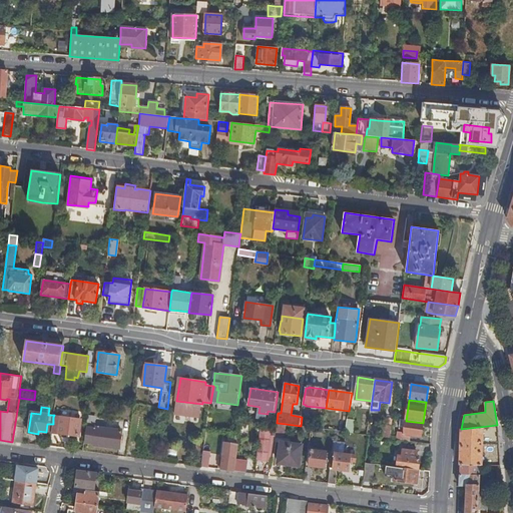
[(15,426),(25,428),(26,416),(17,415),(15,426)]
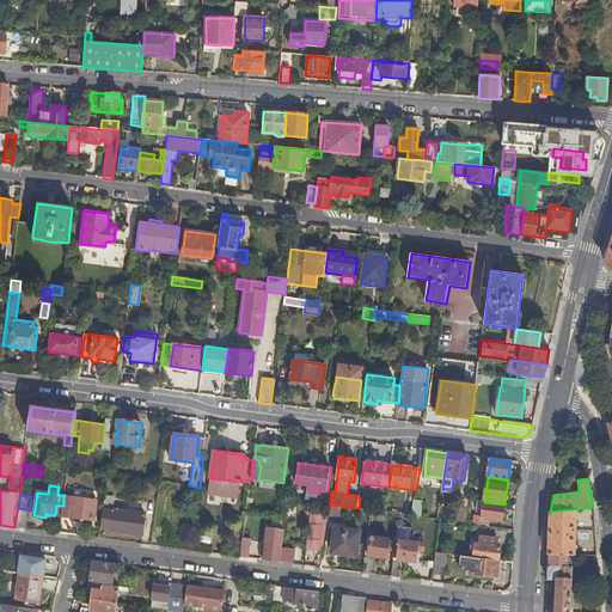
[(63,506),(62,515),(93,520),(97,501),(63,497),(63,506)]
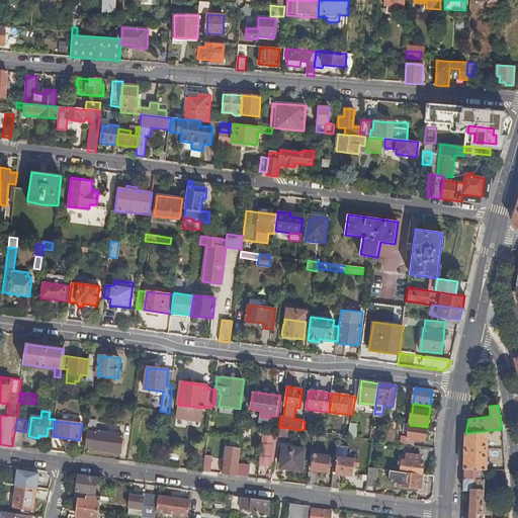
[(351,423),(349,437),(357,438),(359,424),(351,423)]
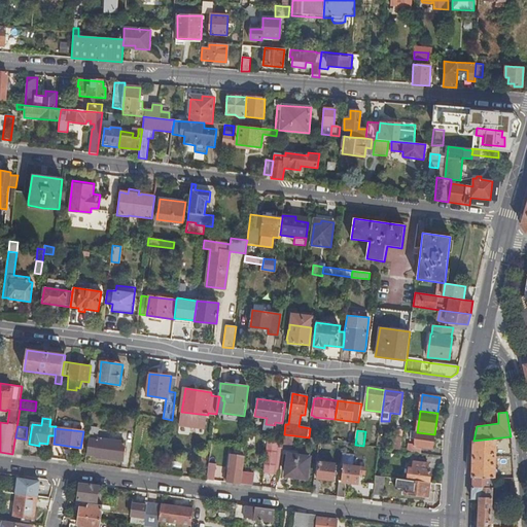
[(432,450),(434,434),(417,432),(412,431),(411,438),(416,440),(415,445),(415,448),(422,449),(432,450)]
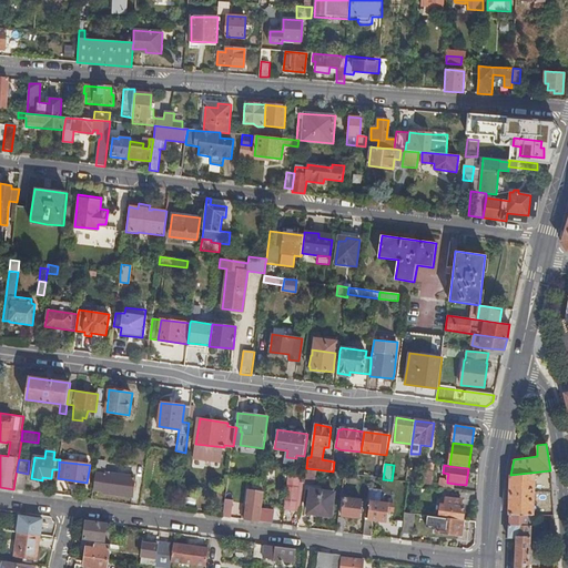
[(316,469),(306,468),(305,477),(304,484),(314,485),(316,469)]
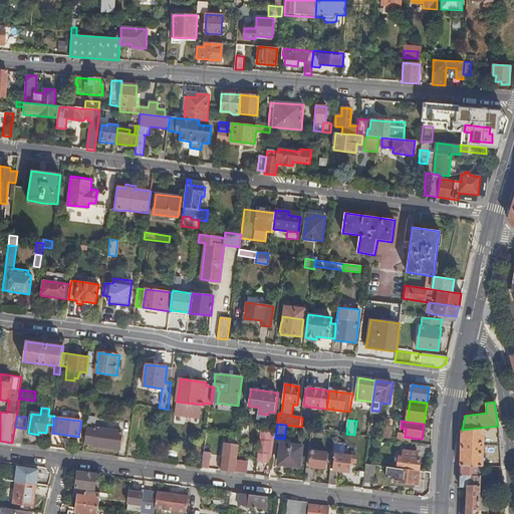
[(478,466),(501,466),(500,447),(498,426),(462,430),(461,465),(478,466)]
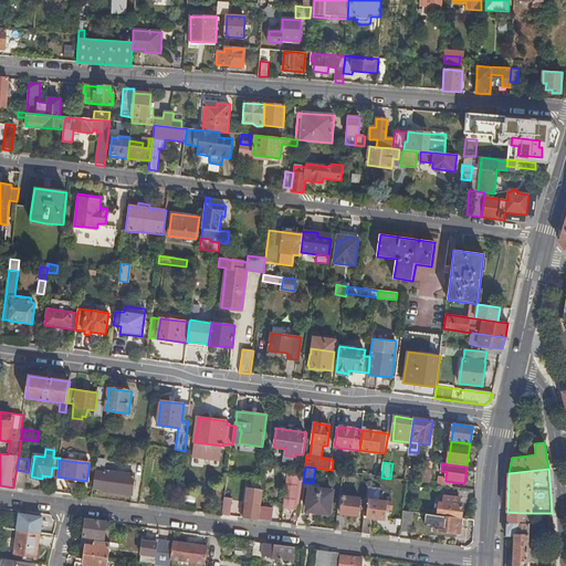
[(17,470),(14,488),(24,489),(28,472),(17,470)]
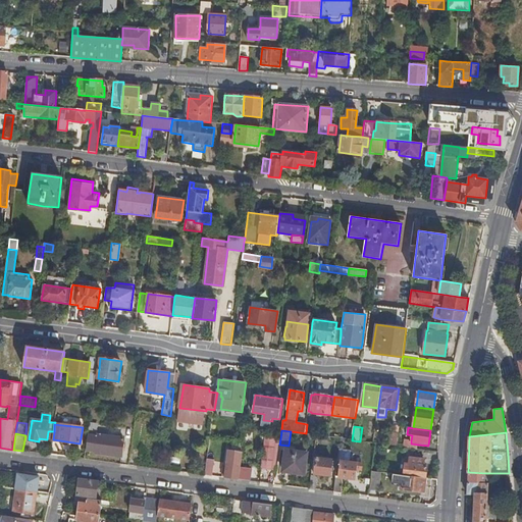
[(88,435),(86,451),(95,452),(95,453),(122,457),(124,438),(98,434),(97,436),(88,435)]
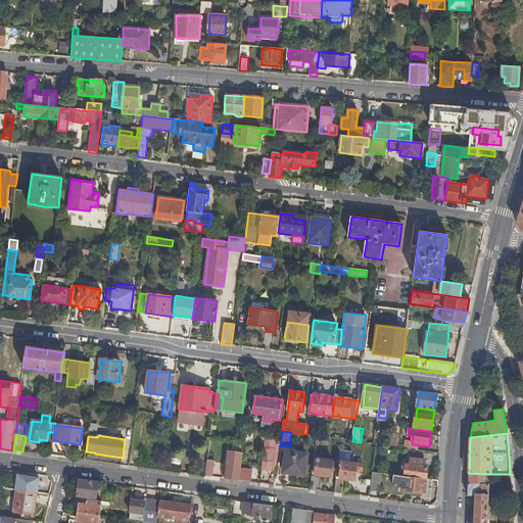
[(263,470),(276,472),(280,445),(281,439),(267,437),(263,470)]
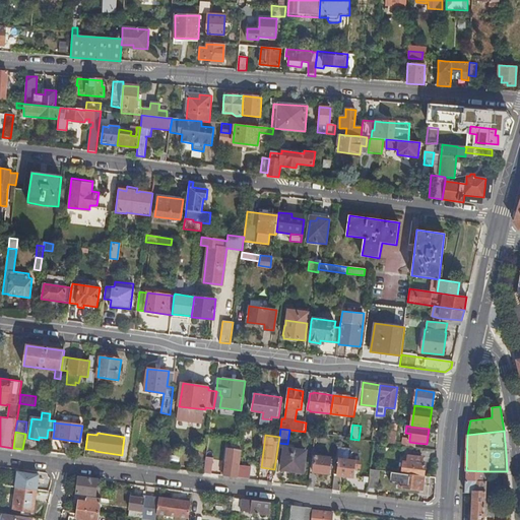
[(396,445),(416,448),(416,443),(409,442),(409,439),(397,437),(397,438),(396,445)]
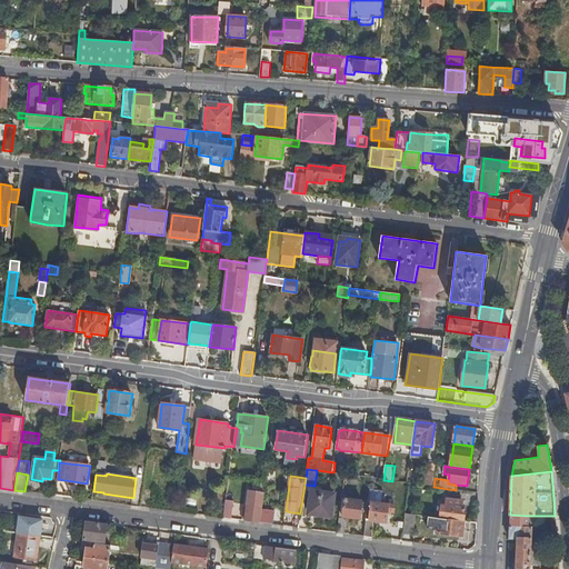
[(335,496),(312,492),(309,512),(332,516),(335,496)]
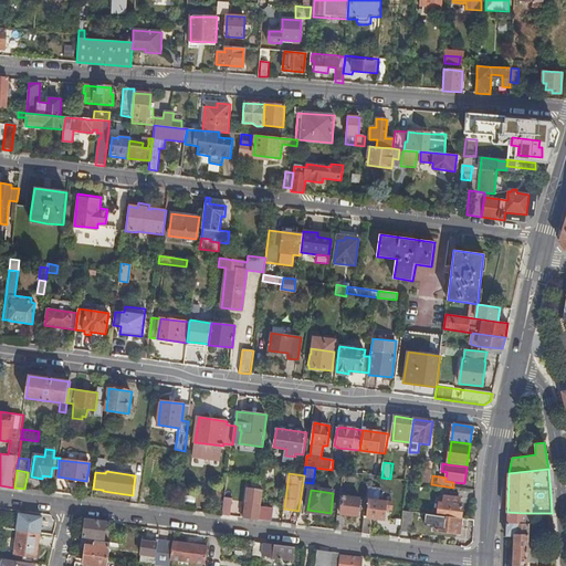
[(362,499),(344,496),(342,515),(359,517),(362,499)]
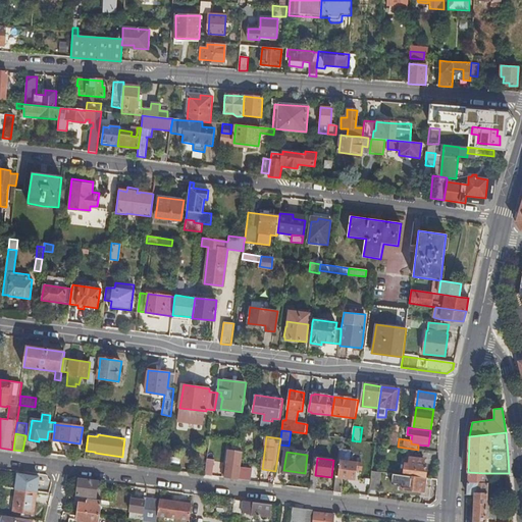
[(423,479),(426,479),(428,468),(424,467),(425,461),(406,459),(404,476),(405,476),(423,479)]
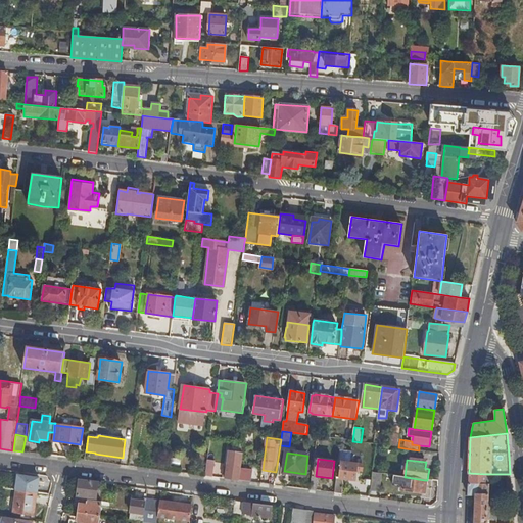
[(215,463),(207,461),(205,476),(212,477),(215,463)]
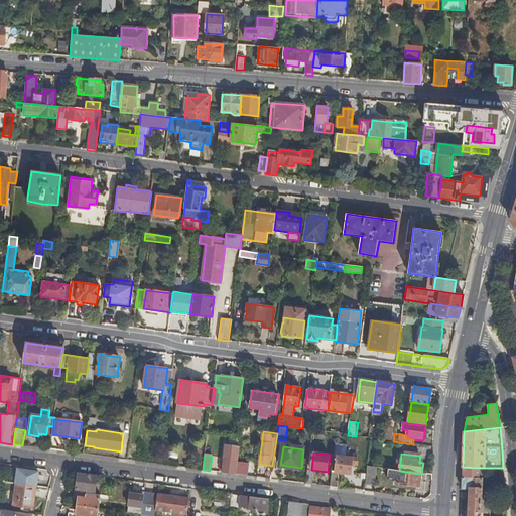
[(339,472),(339,473),(352,474),(353,458),(341,456),(339,472)]
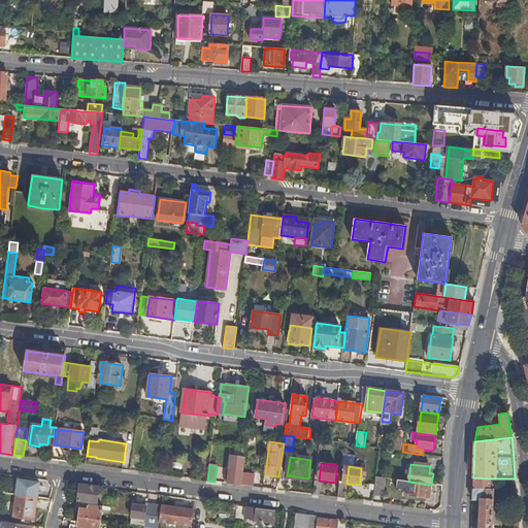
[(228,483),(228,484),(241,486),(242,473),(229,471),(229,475),(227,474),(226,483),(228,483)]
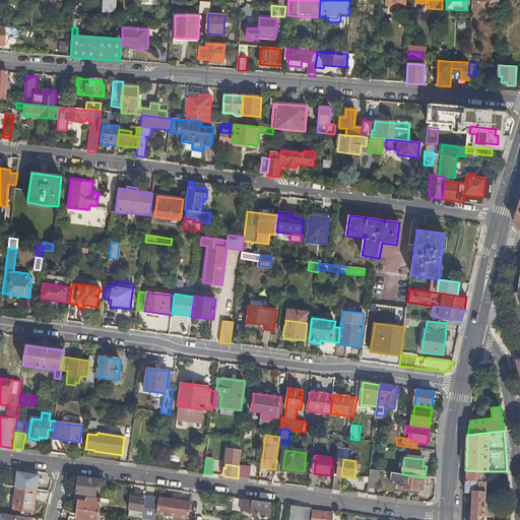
[(239,466),(238,478),(250,479),(251,467),(240,465),(239,466)]
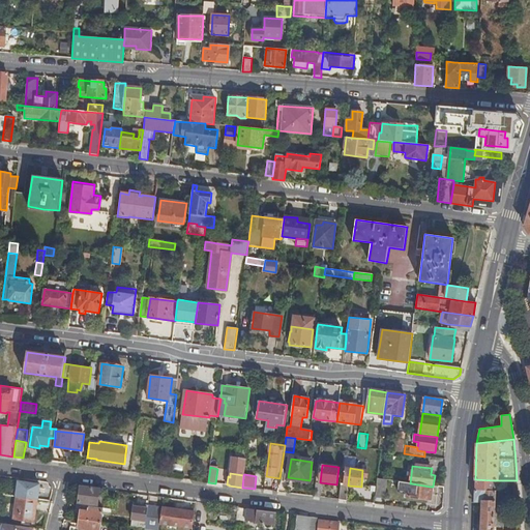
[(378,479),(376,498),(384,499),(387,480),(378,479)]
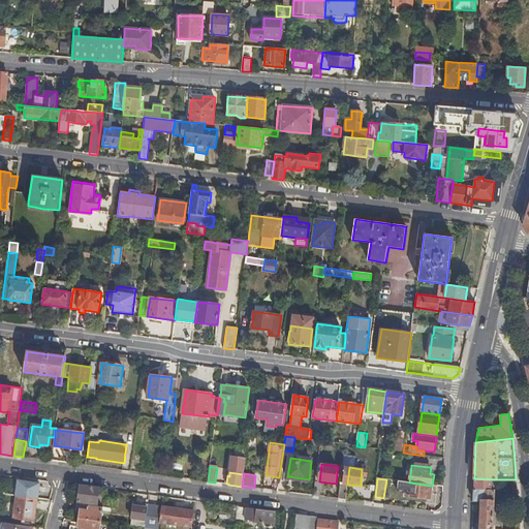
[(492,528),(494,486),(492,486),(492,479),(474,478),(474,500),(479,501),(479,516),(478,528),(492,528)]
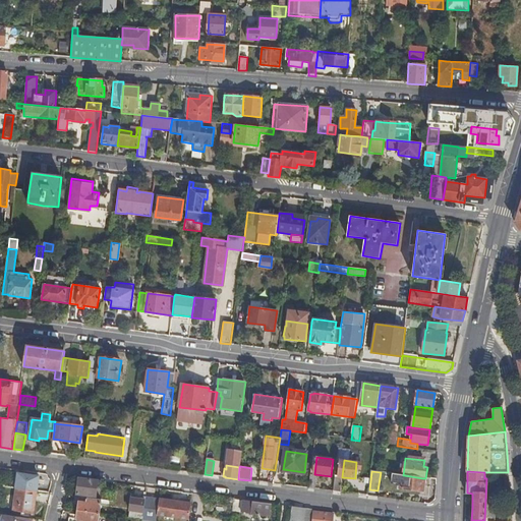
[(16,488),(37,491),(40,475),(18,473),(16,488)]
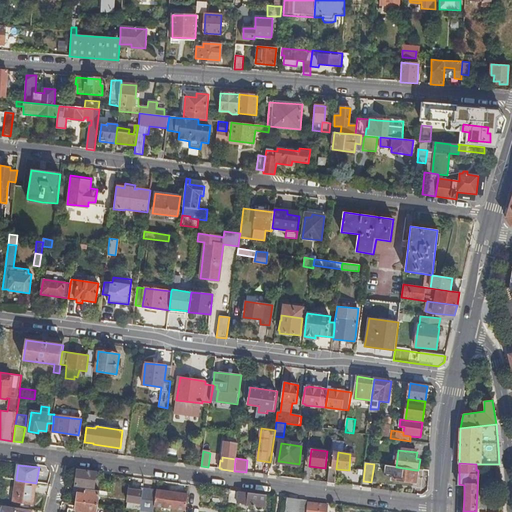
[(416,483),(417,475),(415,474),(415,470),(397,467),(397,472),(395,471),(394,480),(416,483)]
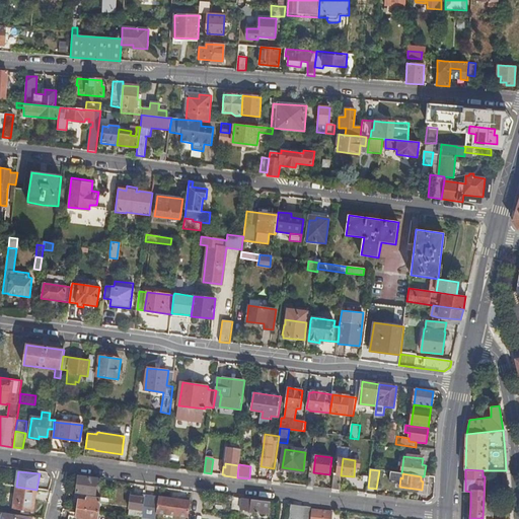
[(335,474),(332,490),(340,491),(342,482),(340,475),(341,475),(341,474),(335,474)]
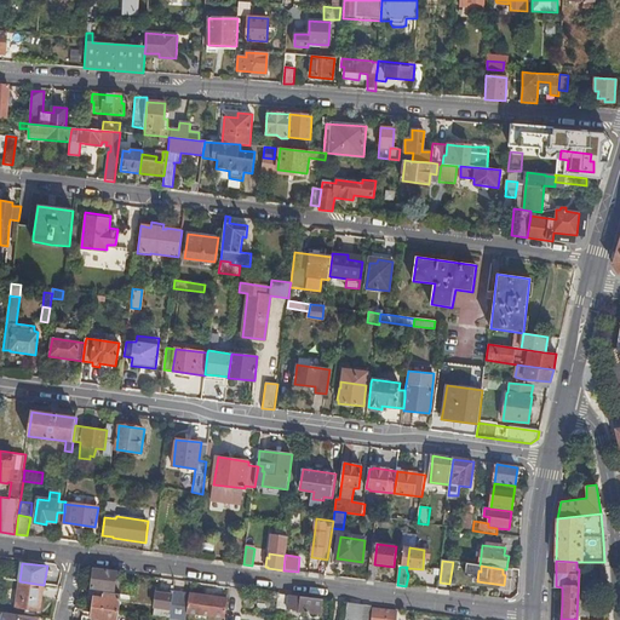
[(118,572),(95,569),(92,589),(114,591),(118,572)]
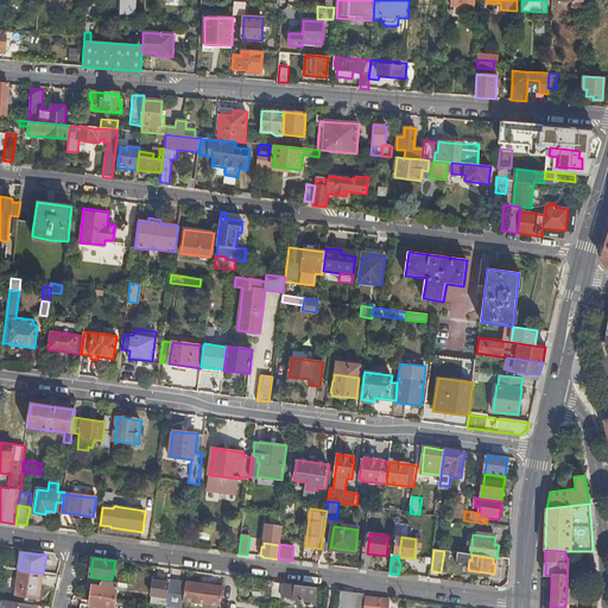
[(39,600),(43,574),(19,570),(16,596),(39,600)]
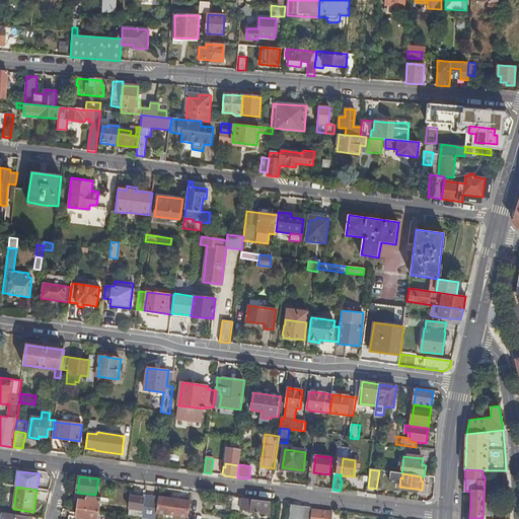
[(133,496),(130,516),(142,518),(145,495),(133,493),(133,496)]
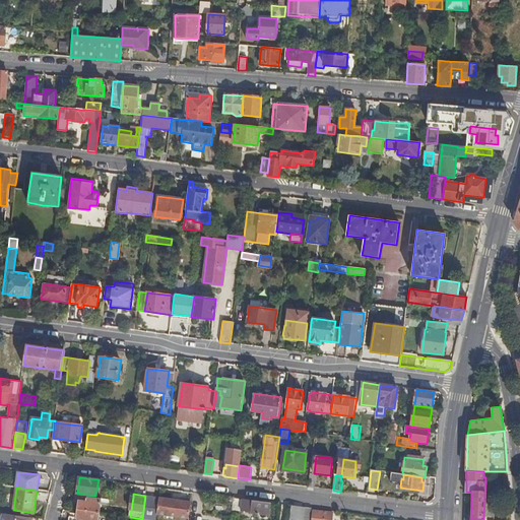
[(79,501),(78,510),(100,513),(101,501),(96,500),(96,498),(75,495),(74,501),(79,501)]
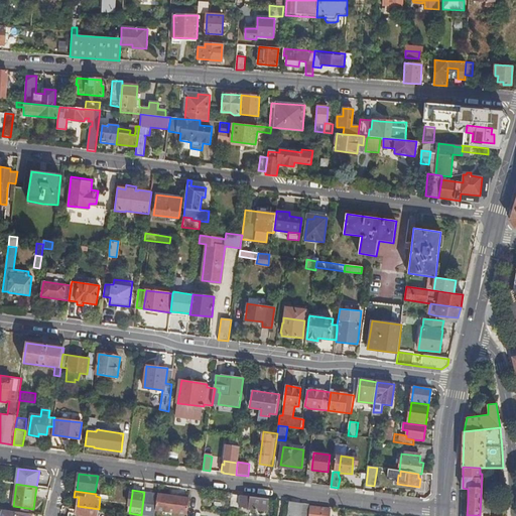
[(149,515),(154,515),(155,510),(157,494),(144,492),(141,515),(149,515)]
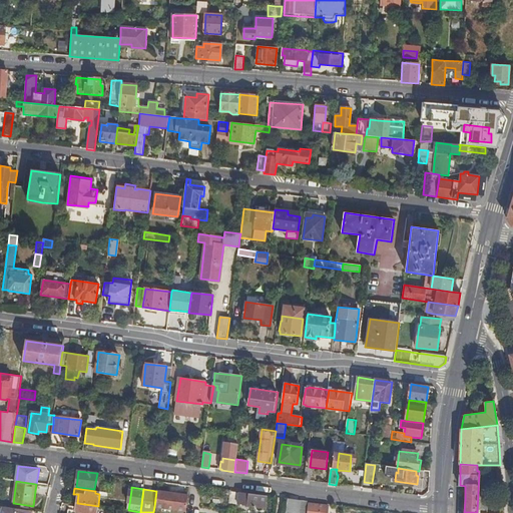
[(99,494),(98,506),(105,507),(107,493),(95,491),(95,493),(99,494)]
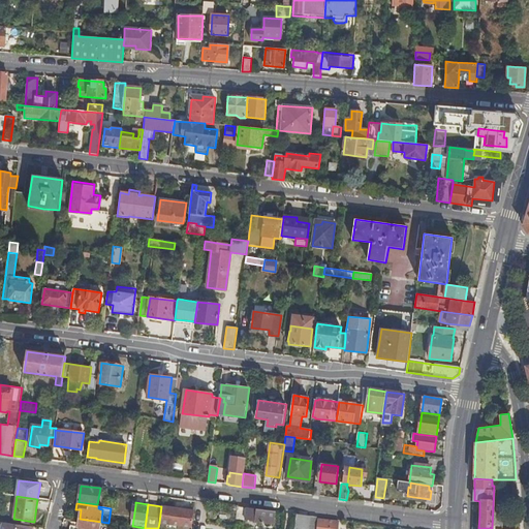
[(159,523),(192,528),(193,520),(194,511),(161,506),(159,523)]
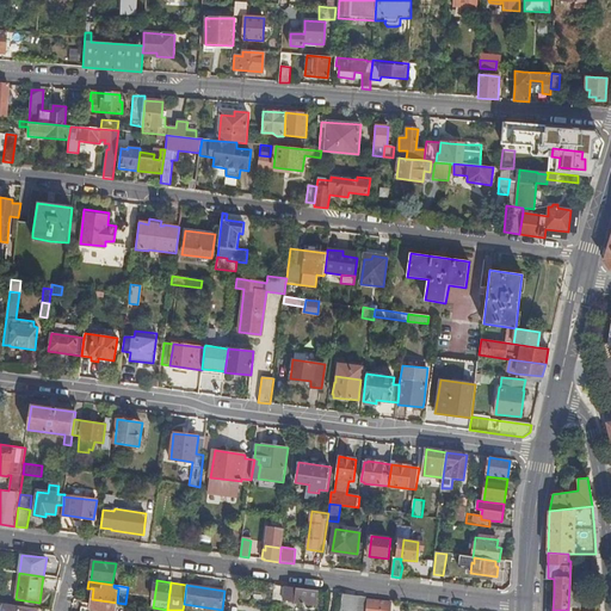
[(285,586),(276,585),(273,598),(284,600),(285,586)]
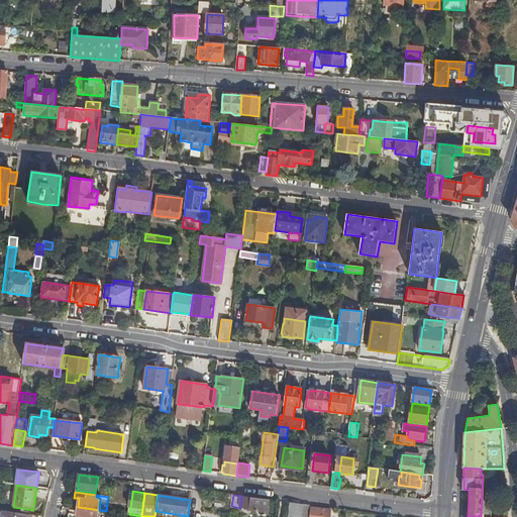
[(241,496),(240,508),(268,512),(270,500),(241,496)]
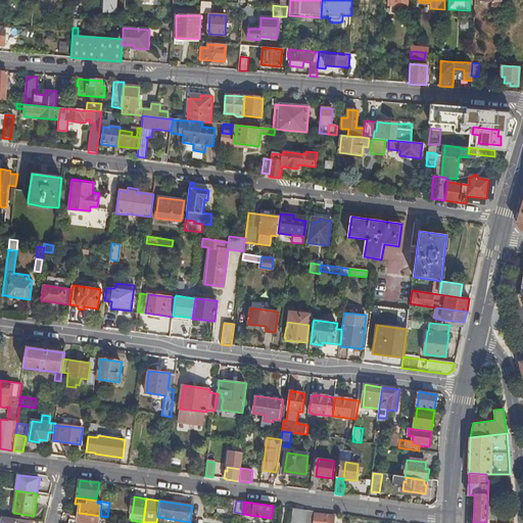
[(293,509),(291,522),(304,522),(306,511),(293,509)]
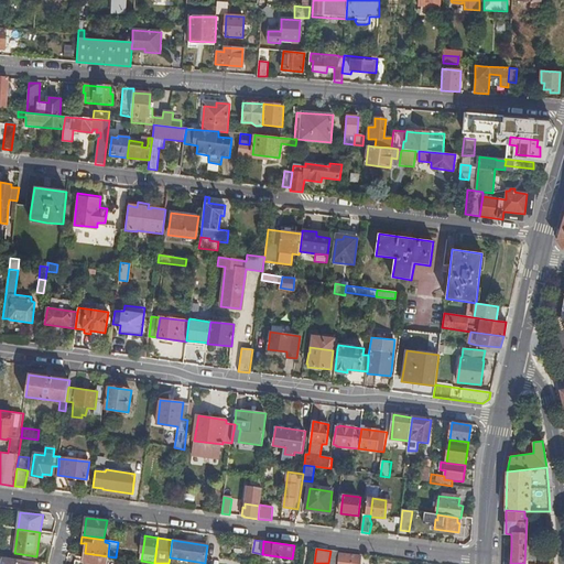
[(74,563),(106,563),(108,556),(85,553),(84,562),(75,561),(74,563)]
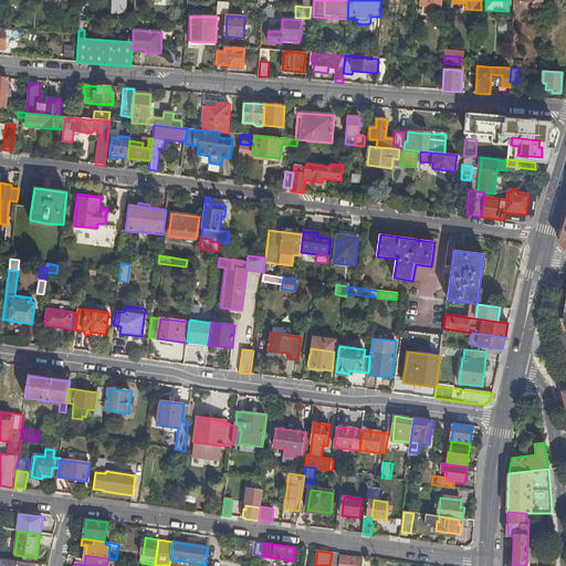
[(360,565),(362,558),(342,556),(339,565),(360,565)]
